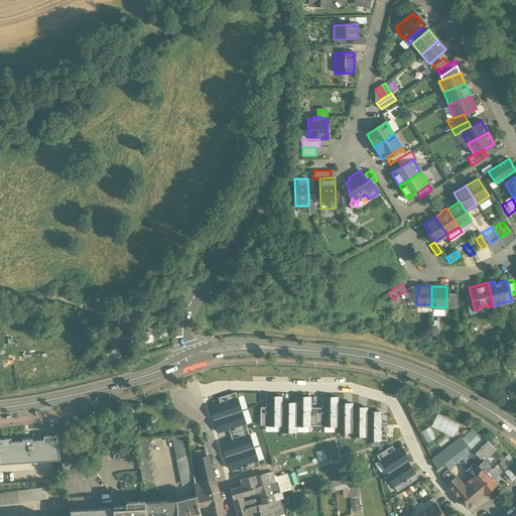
[(455,293),(446,293),(446,307),(456,307),(455,293)]
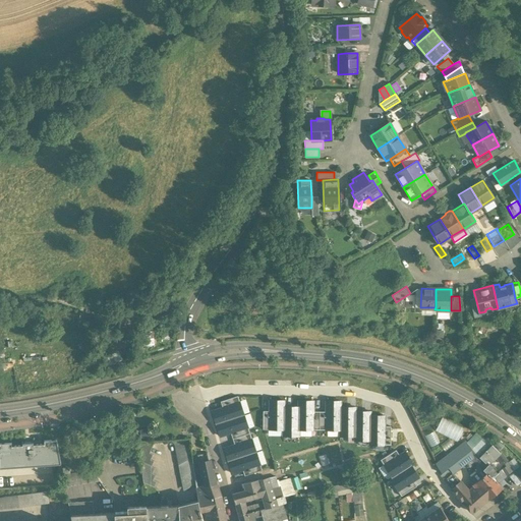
[(475,297),(469,299),(474,317),(480,315),(480,312),(479,312),(475,297)]
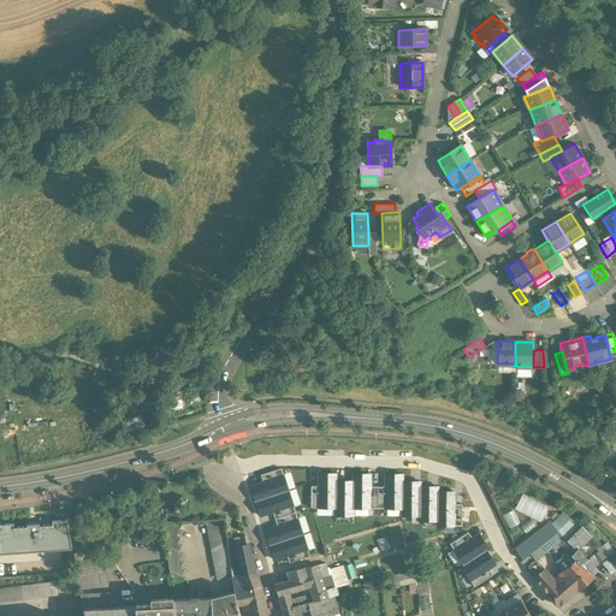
[(615,445),(606,431),(598,436),(615,467),(615,445)]
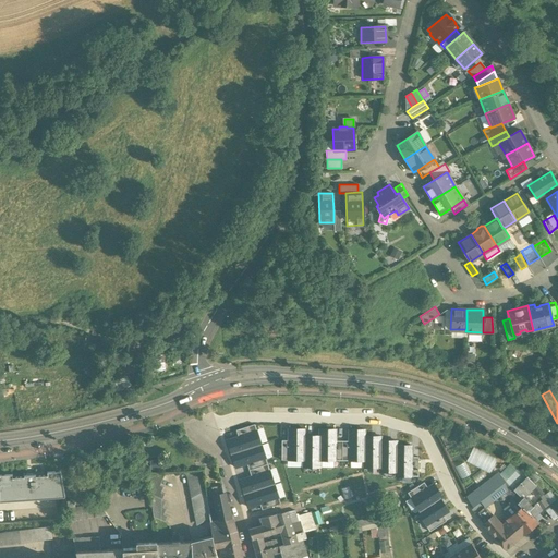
[(235,432),(238,436),(255,431),(254,425),(235,432)]
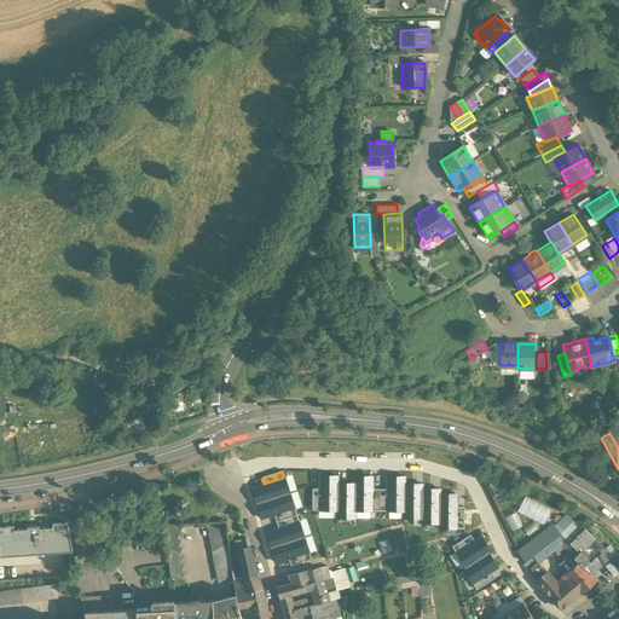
[(318,512),(337,512),(337,484),(337,475),(318,475),(318,490),(318,510),(318,512)]
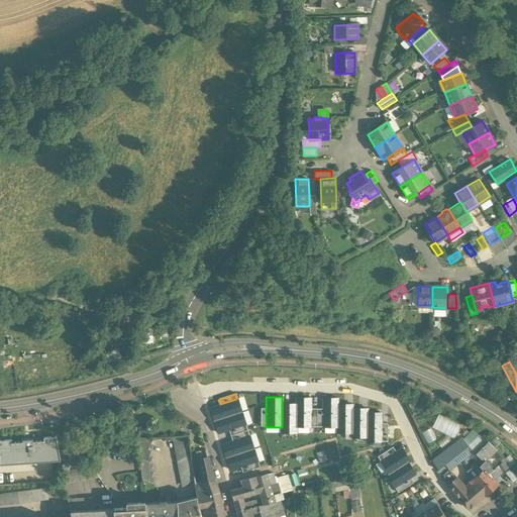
[(296,427),(311,427),(311,409),(311,398),(296,398),(296,404),(296,427)]
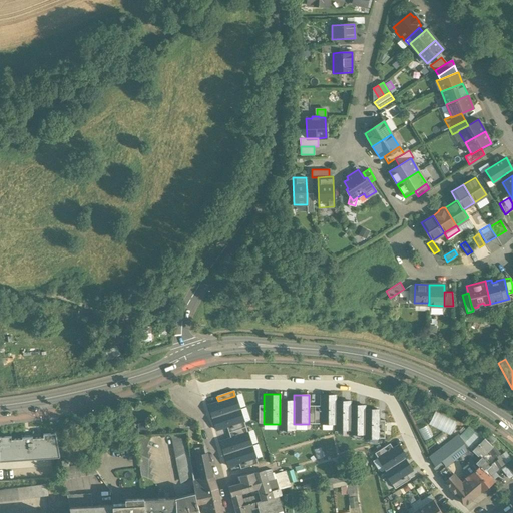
[(239,410),(234,396),(218,401),(207,405),(212,419),(239,410)]
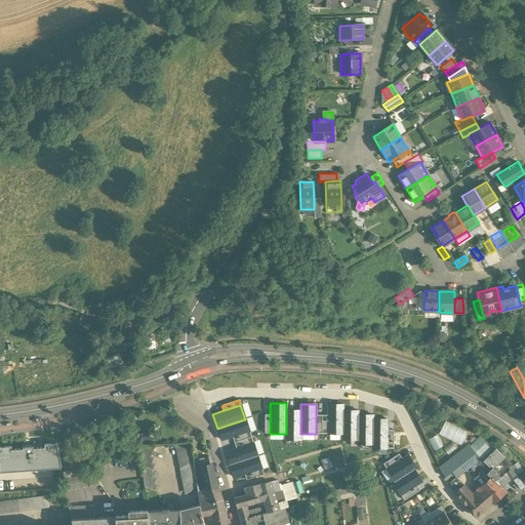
[(327,435),(342,435),(342,410),(342,405),(327,405),(327,415),(327,434),(327,435)]
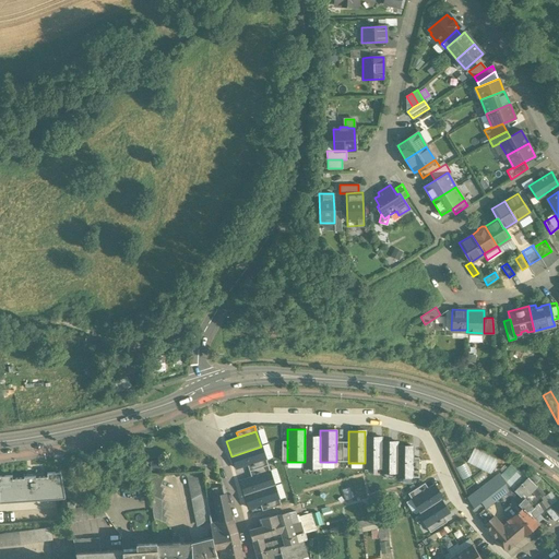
[(320,468),(320,462),(320,437),(305,437),(305,462),(305,468),(320,468)]
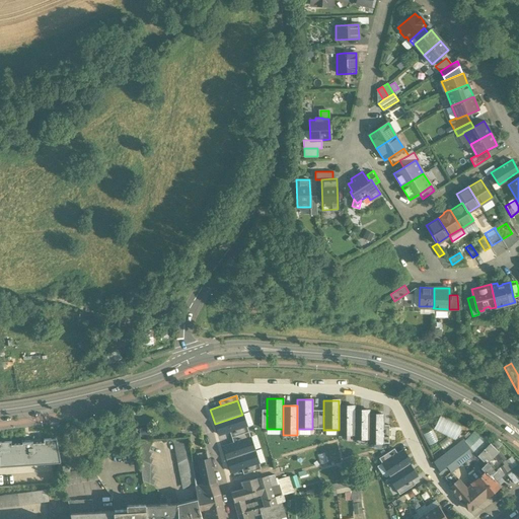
[(339,430),(339,435),(353,435),(354,411),(354,405),(339,405),(339,430)]
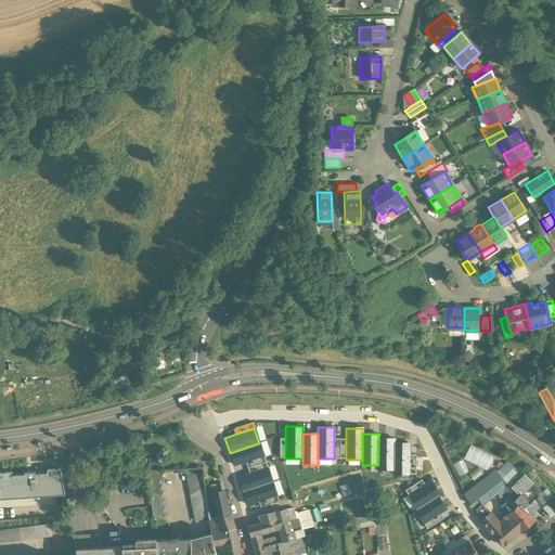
[(377,470),(394,470),(394,443),(394,439),(378,439),(377,465),(377,470)]
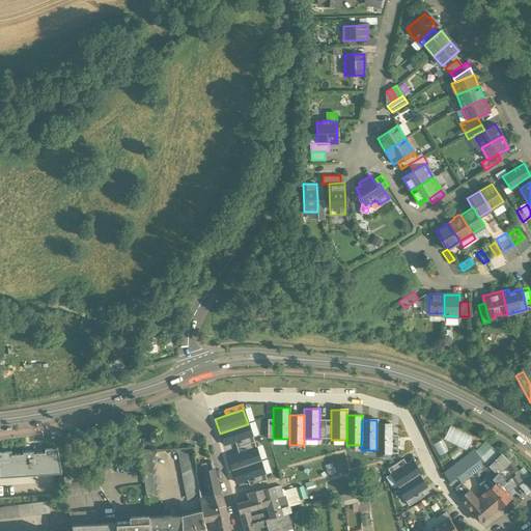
[(224,446),(234,442),(252,437),(248,424),(220,434),(224,446)]
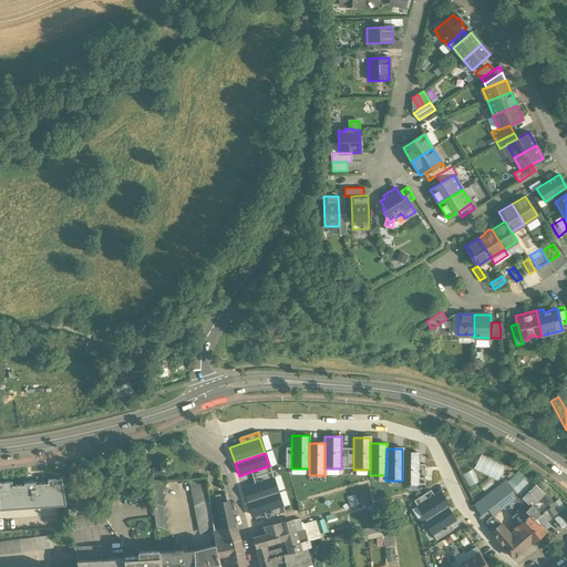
[(402,485),(418,485),(418,465),(419,453),(402,453),(402,481),(402,485)]
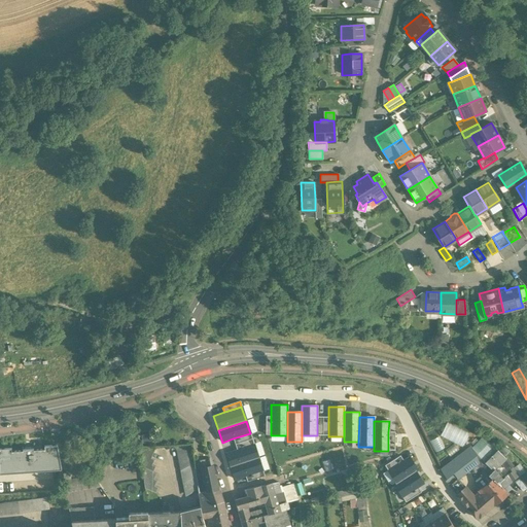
[(442,437),(463,448),(468,435),(447,425),(442,437)]
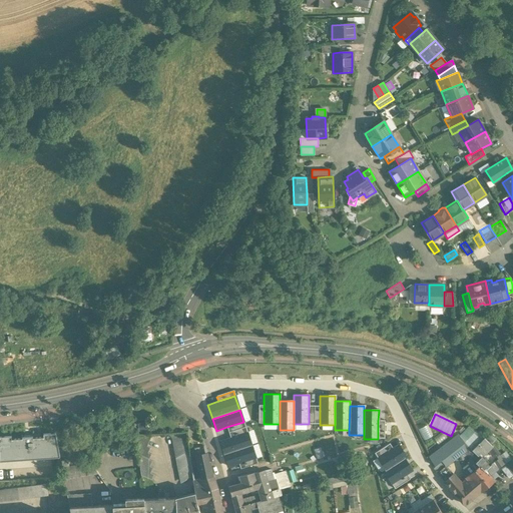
[(245,428),(243,422),(226,427),(228,433),(245,428)]
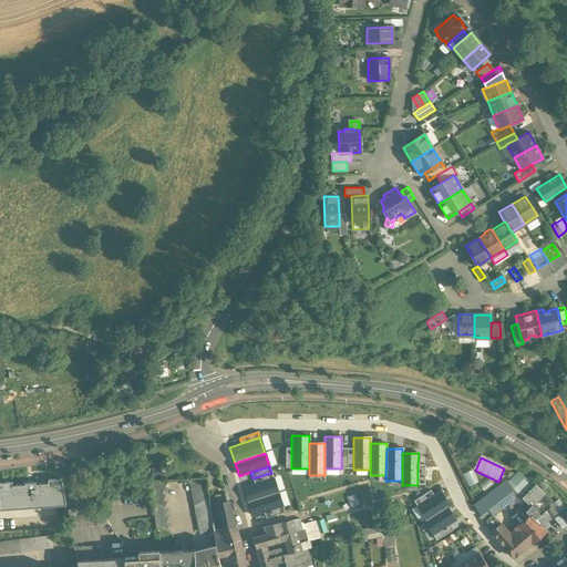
[(516,472),(504,482),(511,488),(522,480),(516,472)]
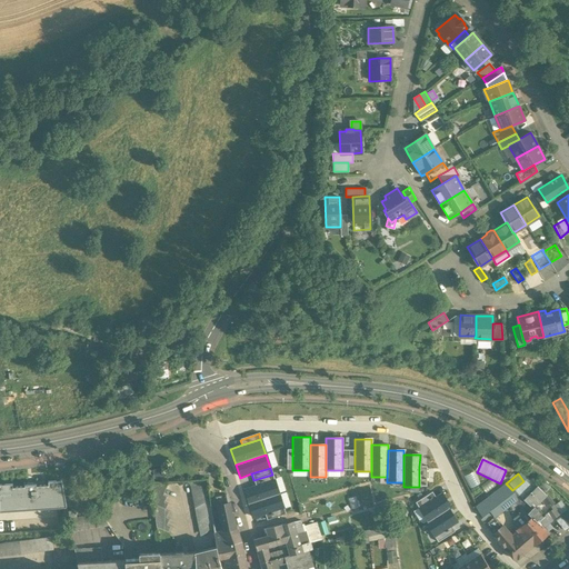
[(253,480),(255,486),(275,479),(272,475),(253,480)]
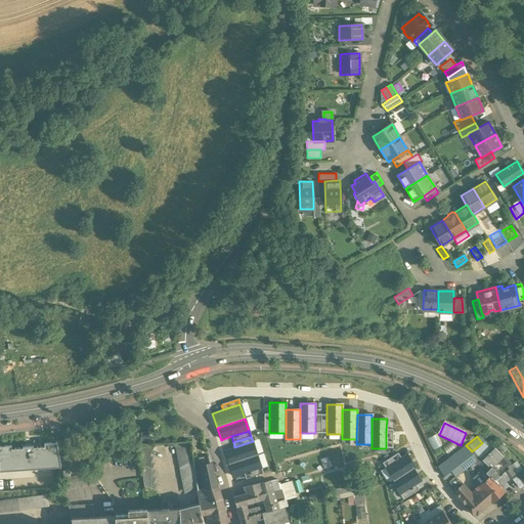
[(257,455),(253,441),(234,447),(224,450),(229,465),(257,455)]
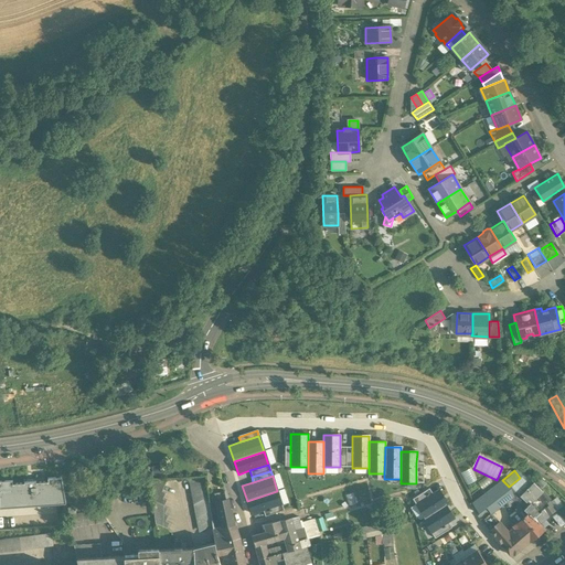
[(487,477),(479,482),(482,488),(491,482),(487,477)]
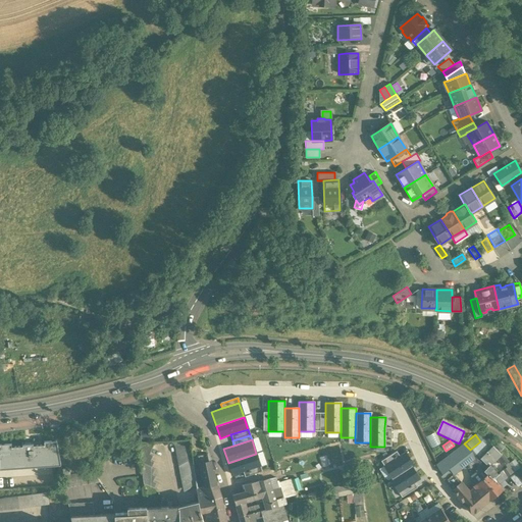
[(0,445),(0,468),(60,465),(57,441),(44,441),(44,446),(11,448),(11,444),(0,445)]
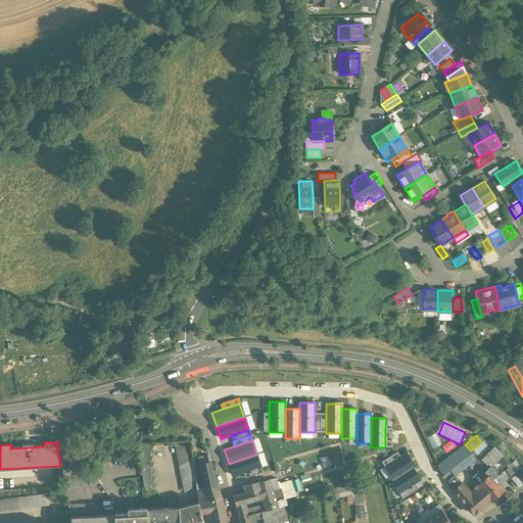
[(188,442),(173,443),(179,454),(177,455),(180,460),(178,461),(181,466),(179,467),(182,472),(180,473),(183,479),(182,480),(185,485),(183,486),(186,492),(196,486),(188,442)]
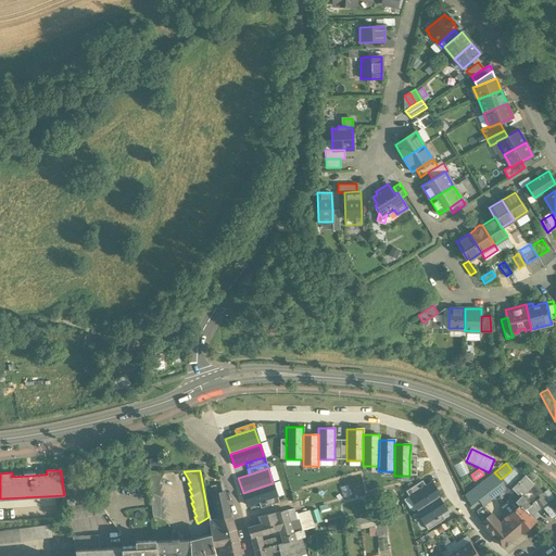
[(520,470),(505,482),(507,484),(512,488),(525,475),(520,470)]
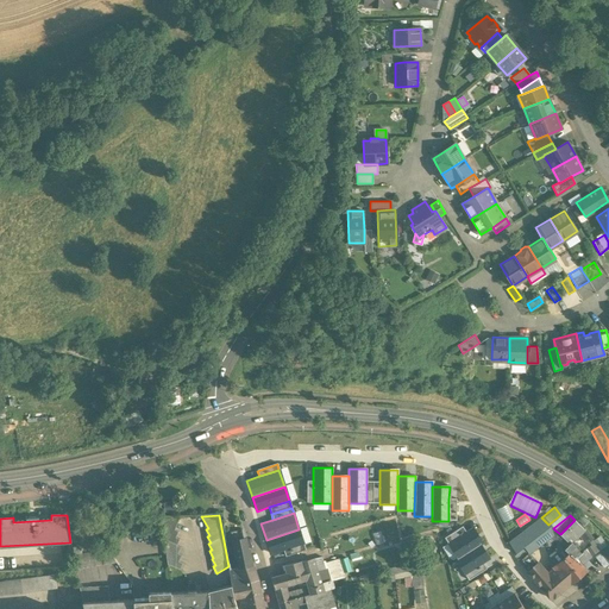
[(180,518),(161,519),(168,565),(180,570),(182,564),(179,562),(181,556),(177,554),(181,548),(176,546),(180,540),(176,538),(179,532),(175,531),(180,519),(180,518)]
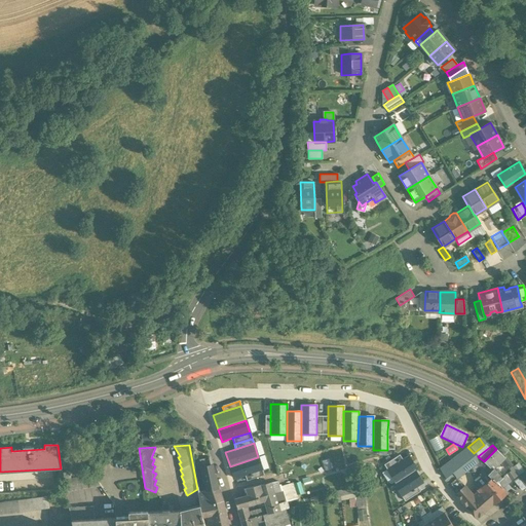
[(467,447),(447,462),(452,473),(475,454),(474,453),(467,447)]
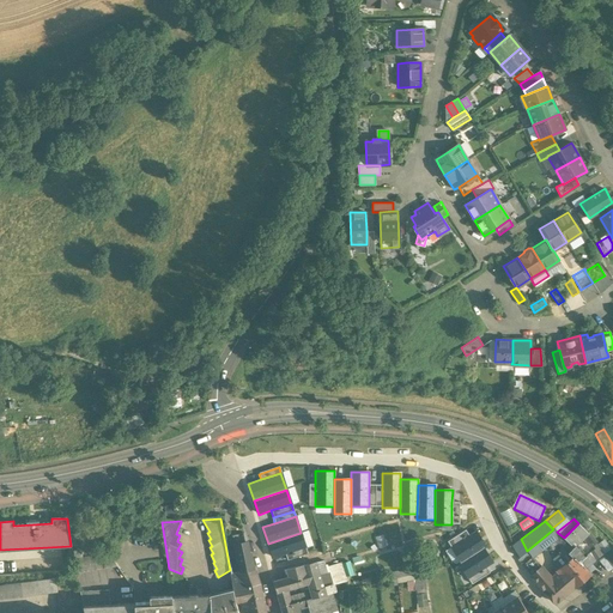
[(586,556),(577,545),(586,536),(588,534),(578,523),(564,538),(574,547),(568,553),(572,557),(584,568),(595,560),(590,553),(586,556)]
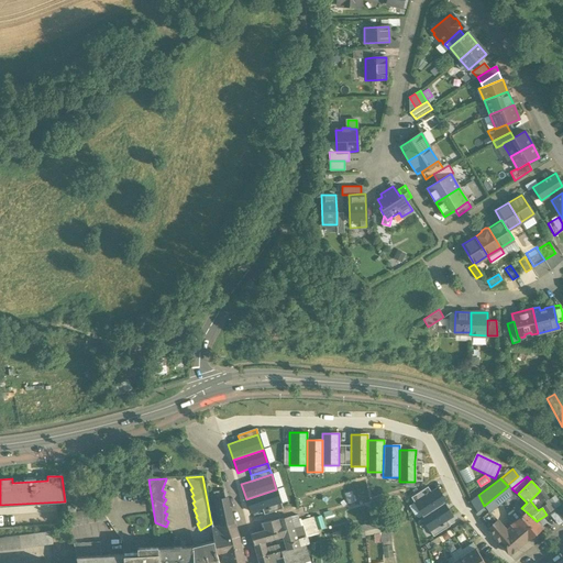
[(508,486),(484,506),(490,511),(514,490),(511,488),(508,486)]
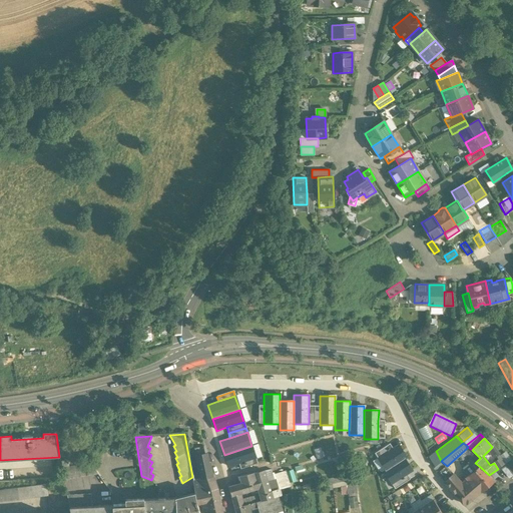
[(374,454),(377,458),(392,448),(389,444),(374,454)]
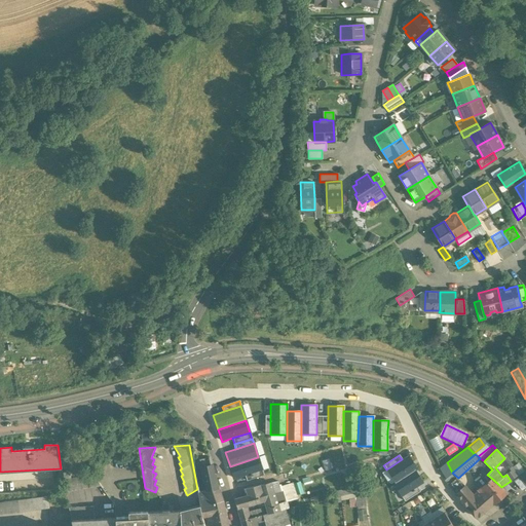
[(385,471),(395,483),(415,470),(416,468),(408,455),(402,459),(386,470),(385,471)]
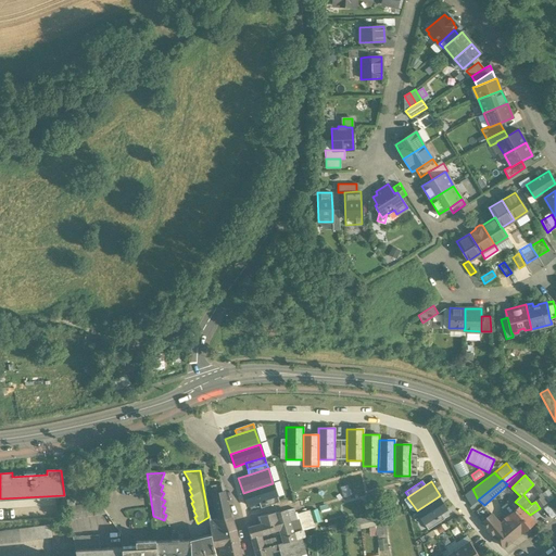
[(220,483),(210,485),(207,490),(209,495),(213,494),(223,492),(220,483)]
